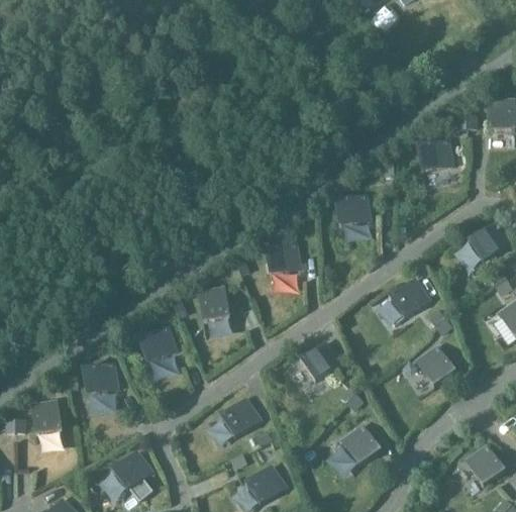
[(489,97),(489,130),(515,130),(515,97),(489,97)]
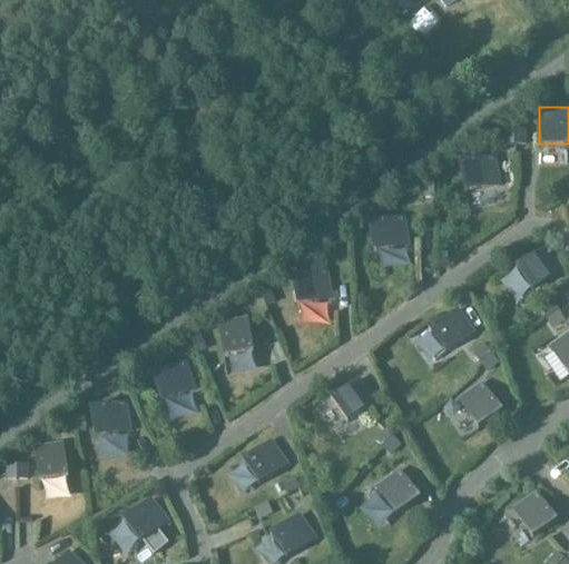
[(514,127),(504,127),(504,141),(514,141),(514,127)]
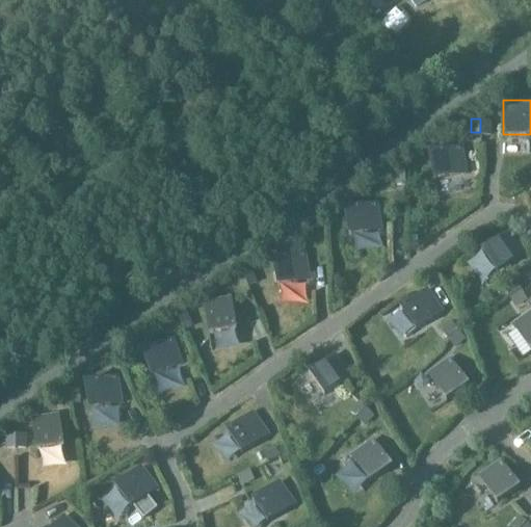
[(489,119),(481,119),(482,132),(490,132),(489,119)]
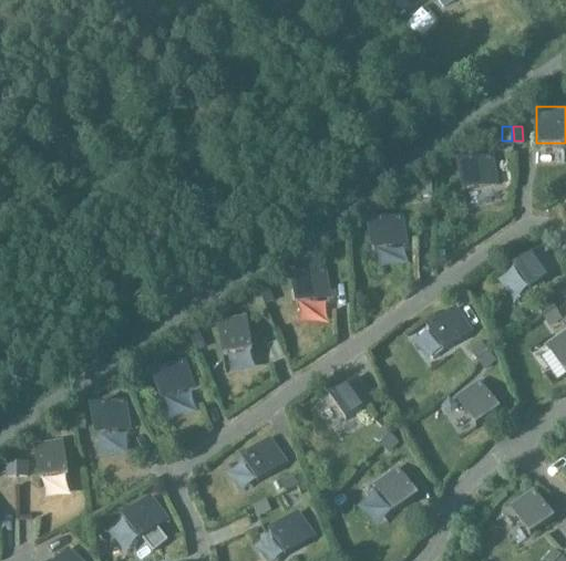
[(458,158),(463,187),(498,180),(493,152),(458,158)]
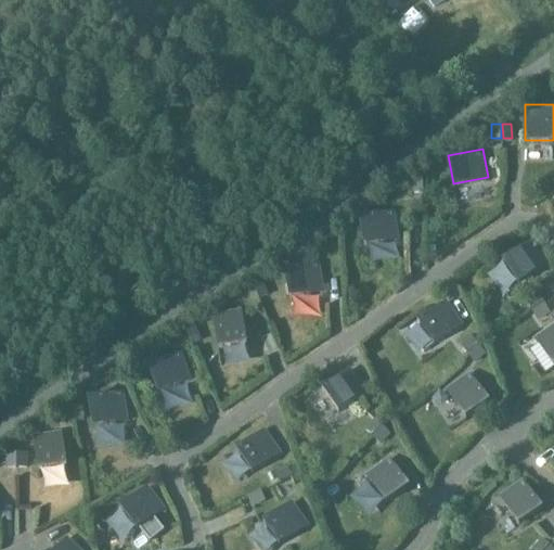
[(423,175),(413,176),(414,190),(423,190),(423,175)]
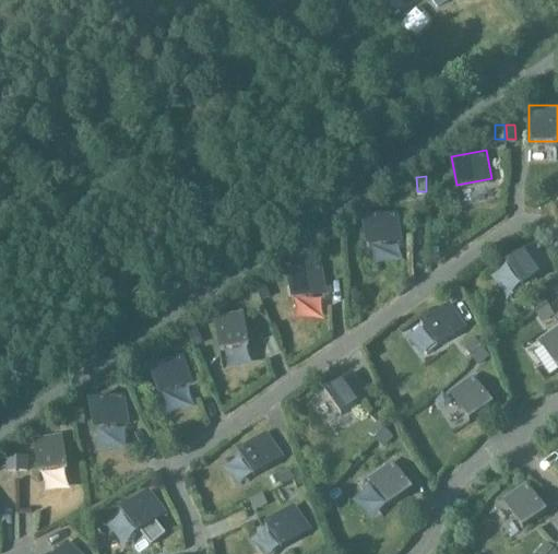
[(363,215),(367,245),(402,239),(398,210),(363,215)]
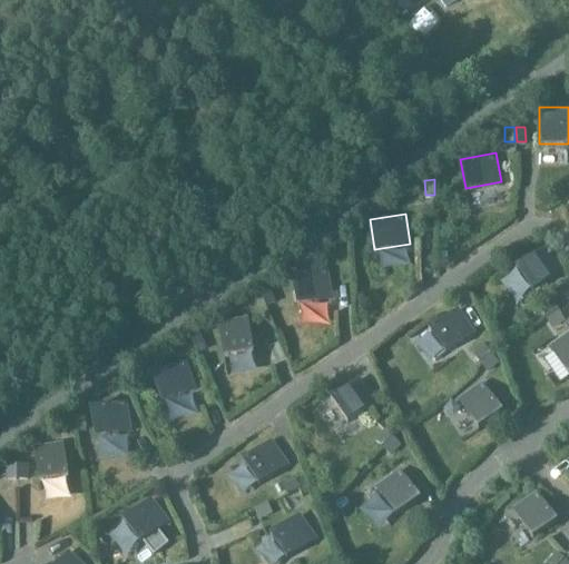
[(516,264),(533,289),(562,268),(546,244),(516,264)]
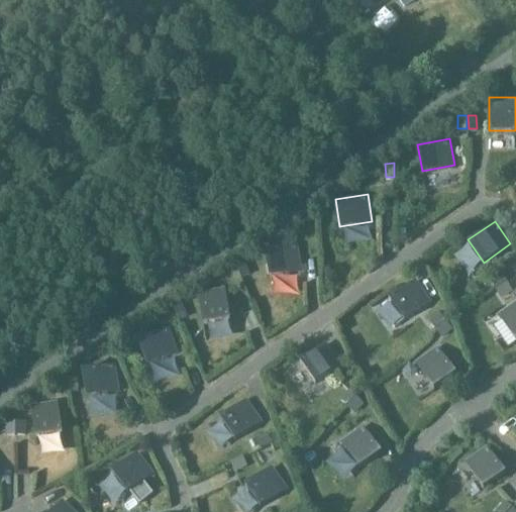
[(265,247),(270,274),(302,269),(297,241),(265,247)]
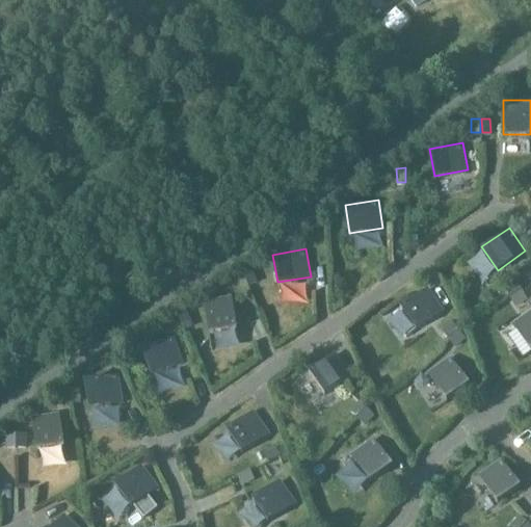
[(251,267),(243,270),(248,282),(257,279),(251,267)]
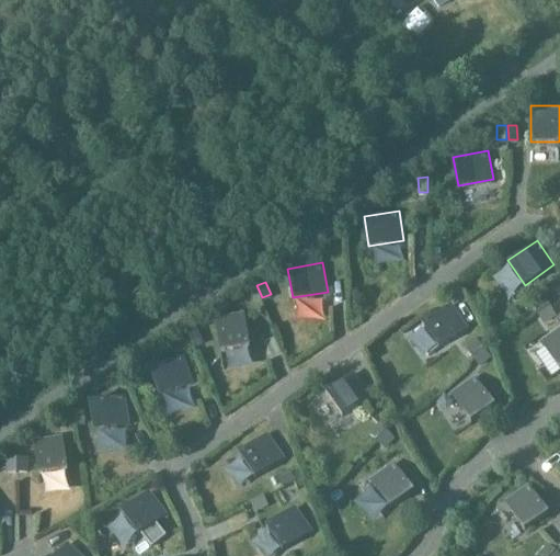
[(545,293),(532,301),(538,310),(550,303),(545,293)]
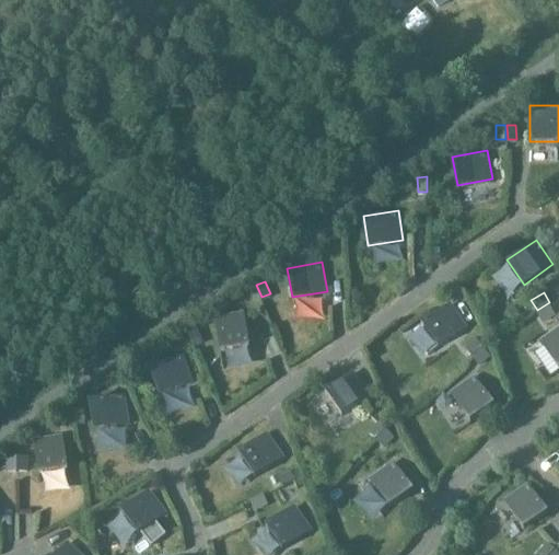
[(420,321),(439,345),(467,324),(450,300),(420,321)]
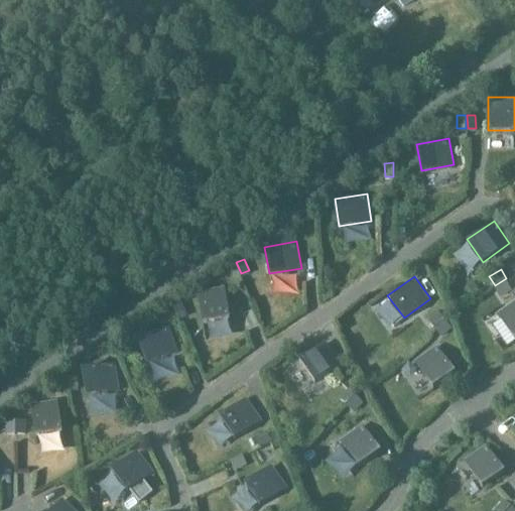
[(495,285),(500,294),(511,286),(506,278),(495,285)]
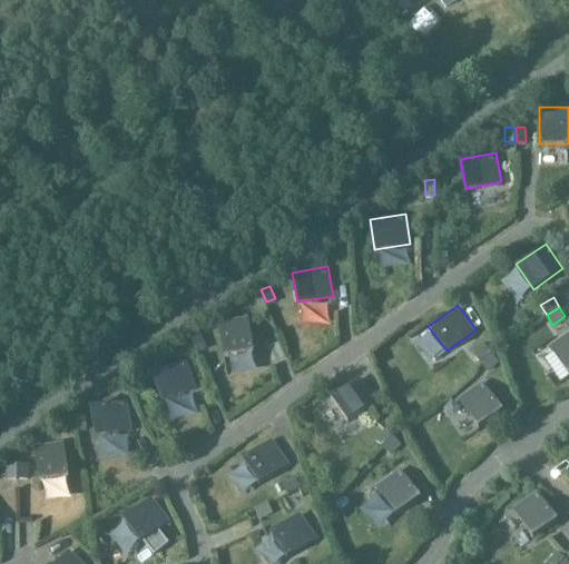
[(218,318),(225,355),(255,349),(248,313),(218,318)]
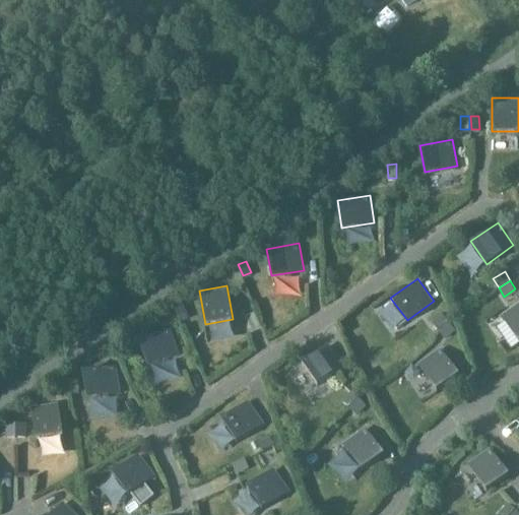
[(518,300),(501,313),(518,339),(518,300)]
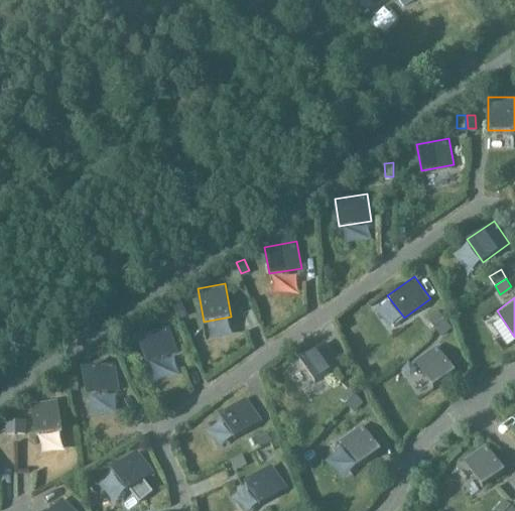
[(181,299),(173,301),(178,315),(186,312),(181,299)]
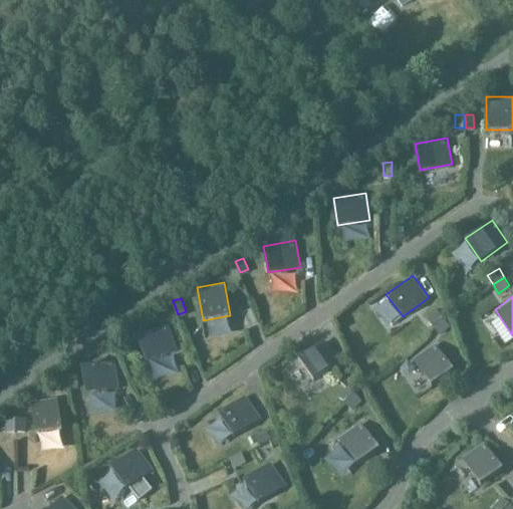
[(437,308),(427,316),(433,323),(443,314),(437,308)]
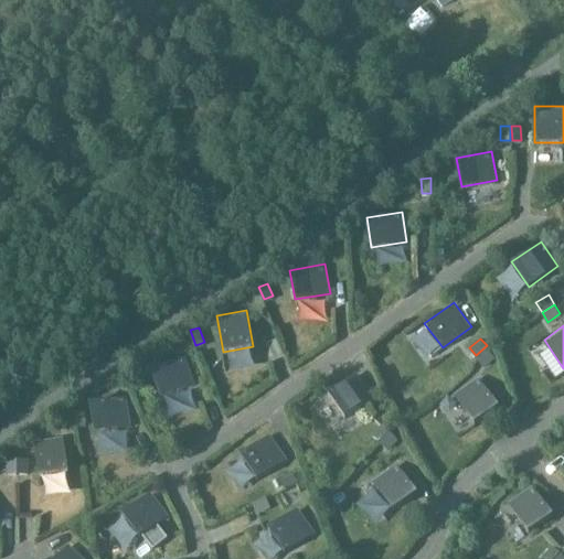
[(476,355),(483,364),(495,355),(487,345),(476,355)]
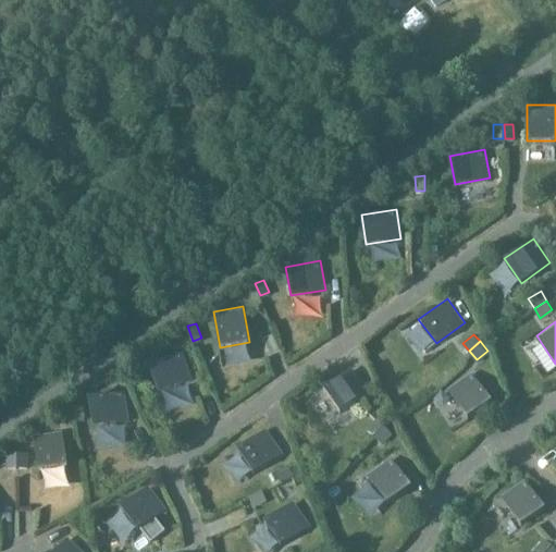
[(149,363),(159,391),(192,379),(182,351),(149,363)]
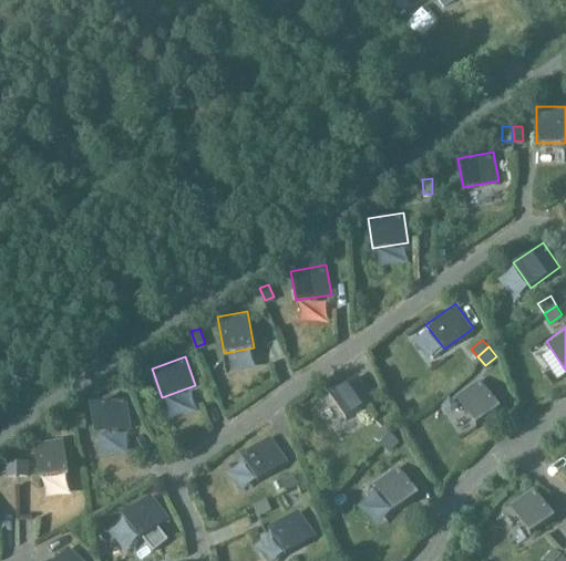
[(135,371),(127,375),(135,387),(143,383),(135,371)]
